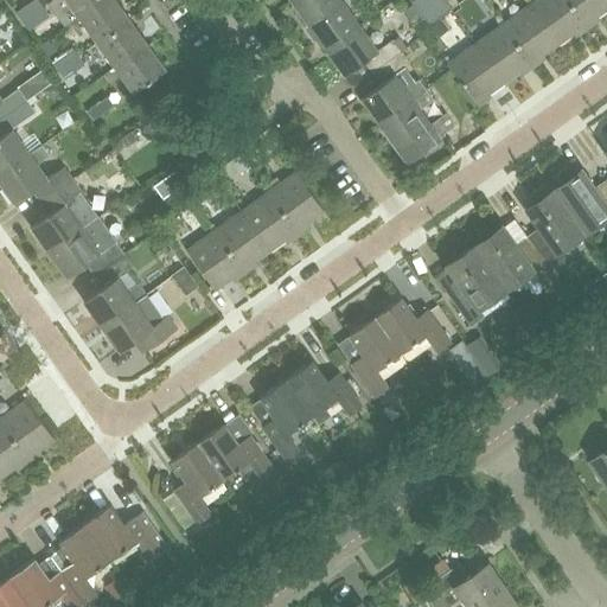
[(38,0),(30,0),(16,11),(21,19),(42,5),(38,0)]
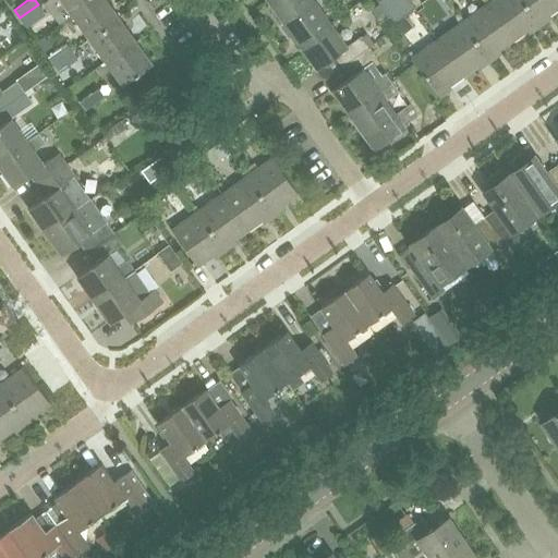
[(61,0),(72,14),(92,0),(61,0)]
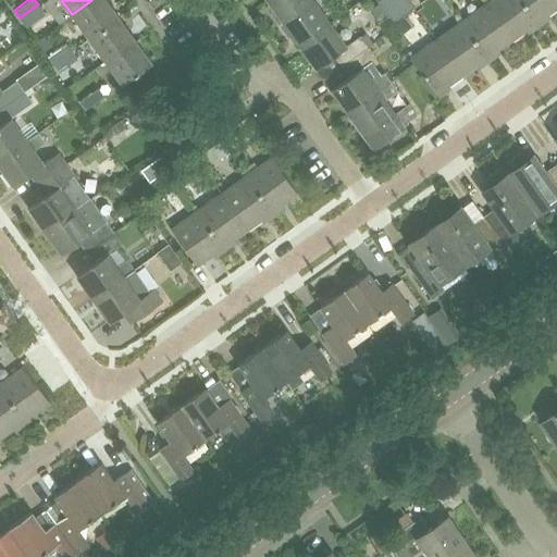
[(91,0),(72,14),(88,38),(118,16),(106,0),(91,0)]
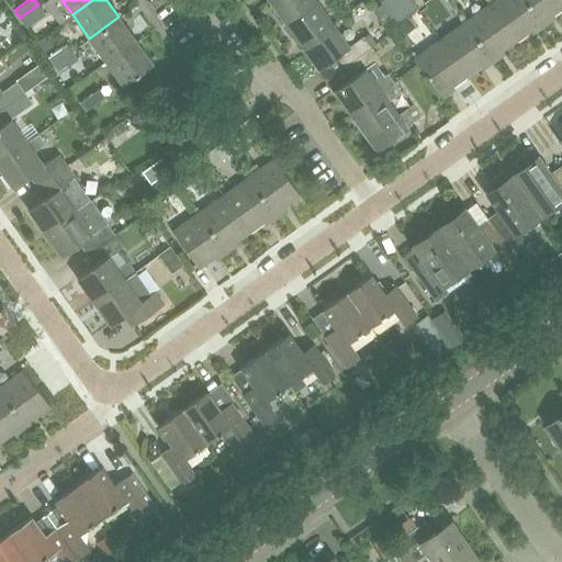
[(272,13),(284,30),(319,3),(316,0),(268,0),(274,9),(272,10),(272,13)]
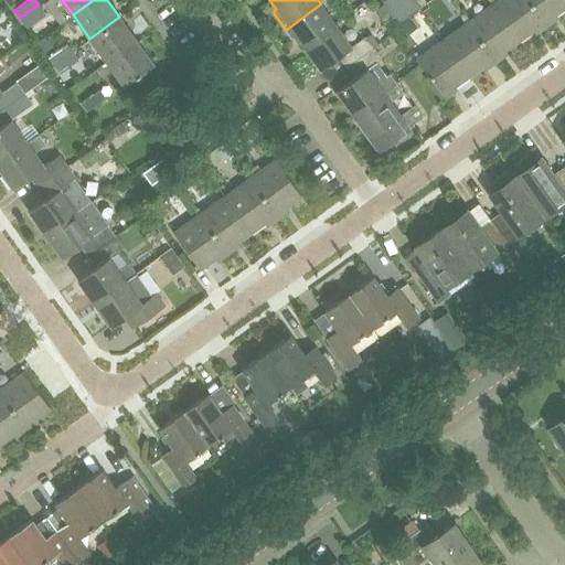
[(383,0),(382,1),(390,11),(406,0),(383,0)]
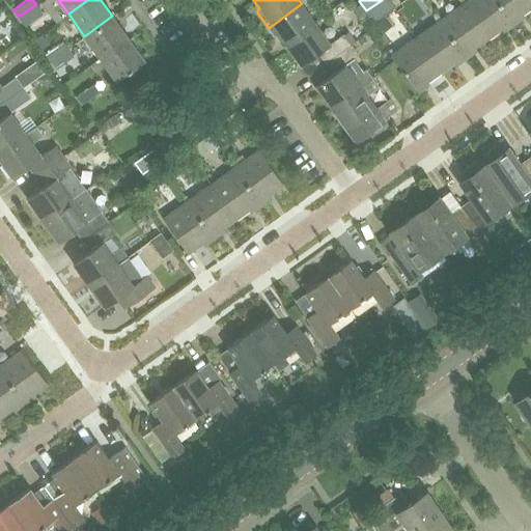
[(395,6),(390,0),(382,0),(366,11),(373,21),(384,15),(395,6)]
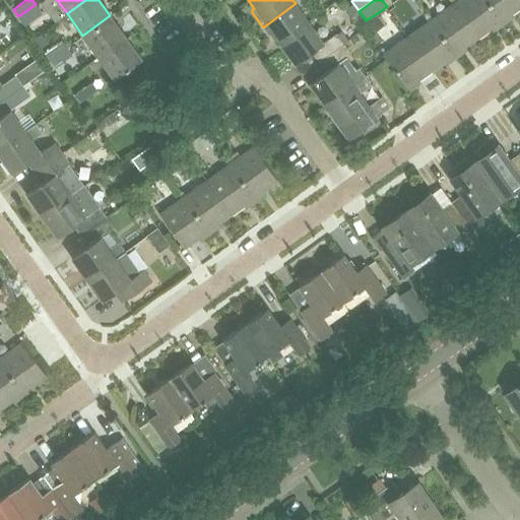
[(485,0),(456,0),(453,3),(477,38),(491,27),(493,30),(502,23),(485,0)]
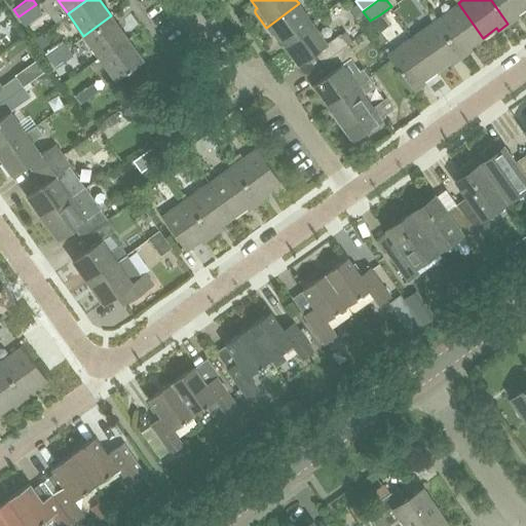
[(525,0),(491,0),(508,24),(518,16),(516,13),(525,5),(525,0)]
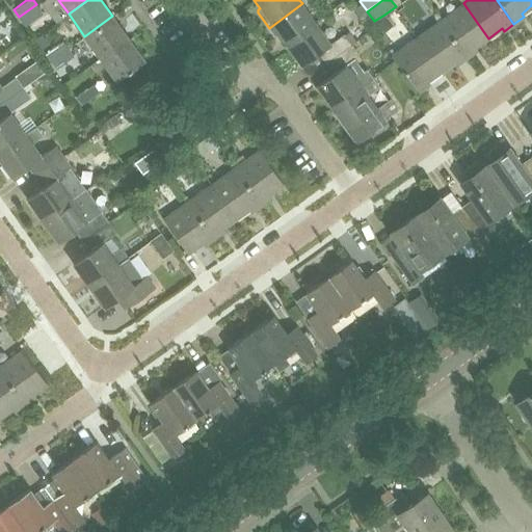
[(302,3),(269,28),(274,34),(276,35),(278,34),(285,43),(315,21),(302,3)]
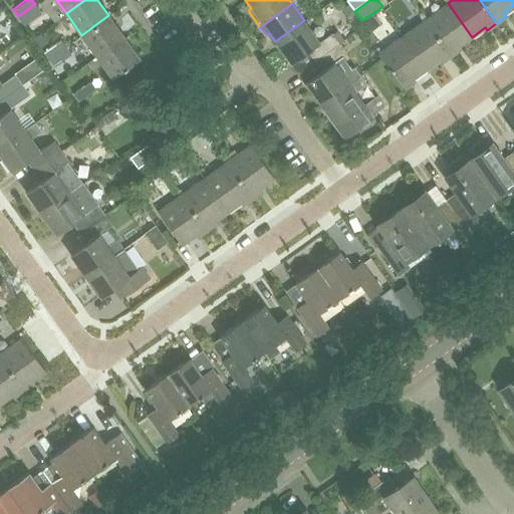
[(448,3),(425,19),(451,55),(460,49),(459,46),(472,37),(448,3)]
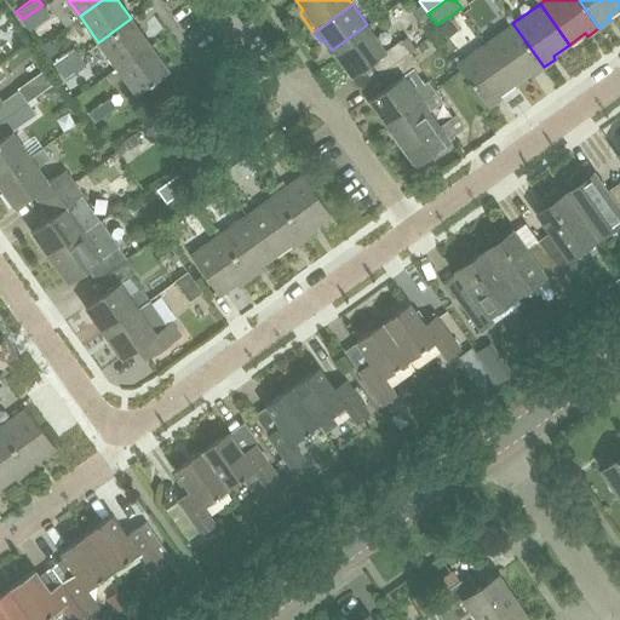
[(22,19),(29,30),(50,15),(42,5),(22,19)]
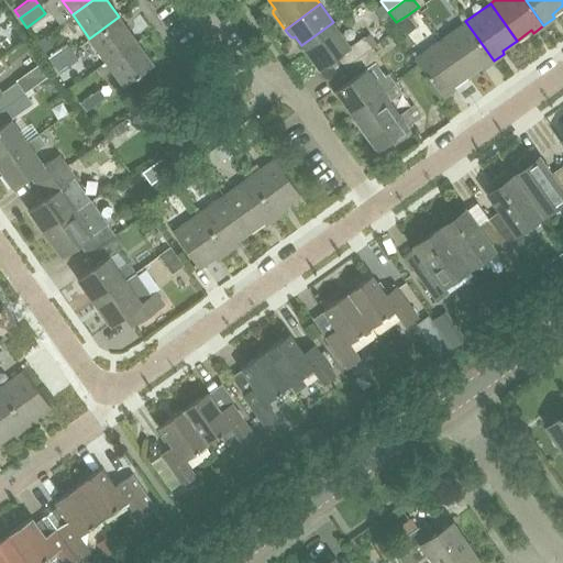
[(407,15),(396,22),(403,32),(414,24),(407,15)]
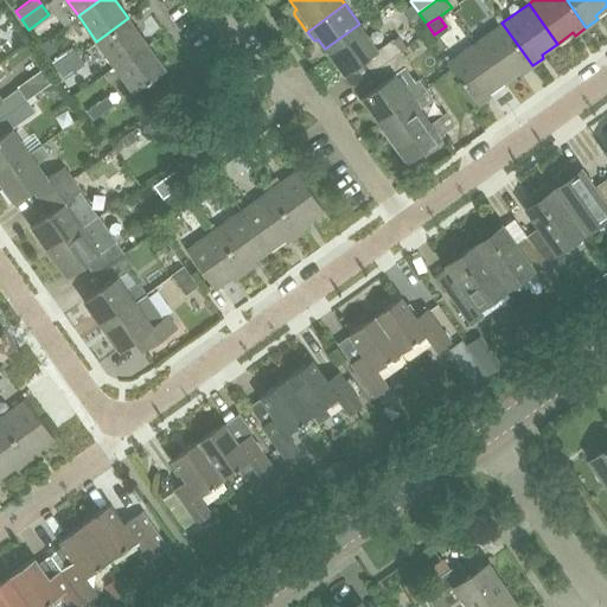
[(96,42),(114,66),(146,43),(128,18),(96,42)]
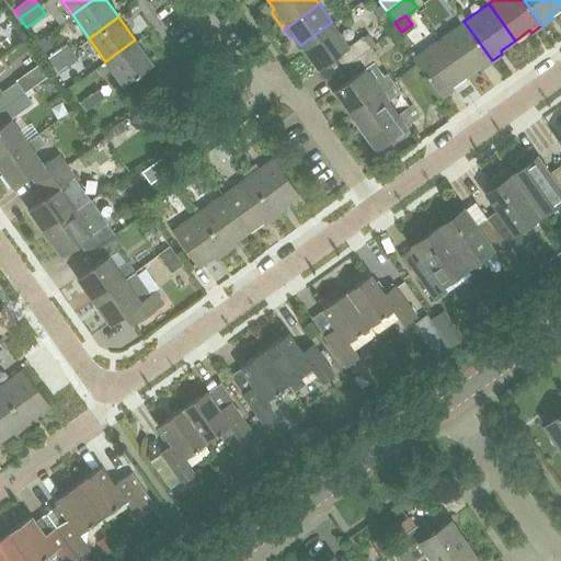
[(492,60),(464,21),(438,38),(465,76),(479,65),(481,69),(492,60)]
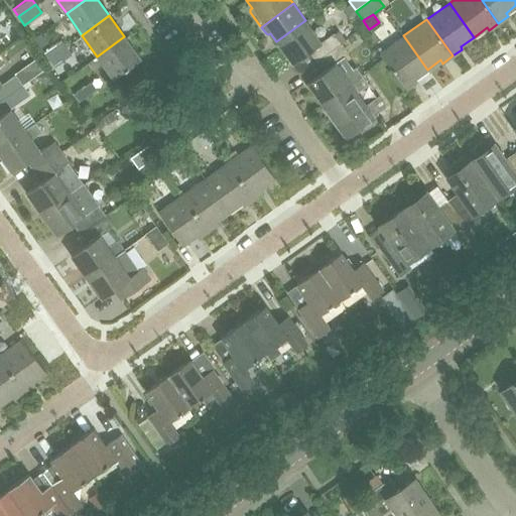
[(305,20),(276,41),(292,62),(299,73),(340,42),(333,33),(321,41),(305,20)]
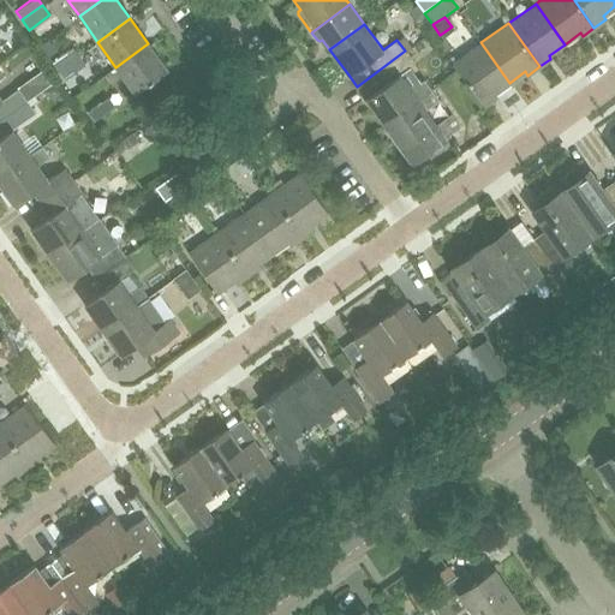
[(47,55),(57,48),(49,39),(40,46),(47,55)]
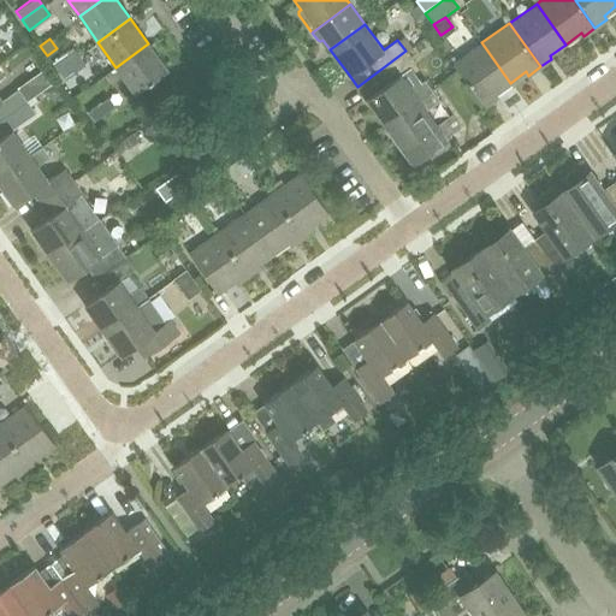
[(460,72),(448,82),(456,94),(468,84),(484,107),(497,98),(495,95),(510,83),(481,42),(452,64),(460,72)]
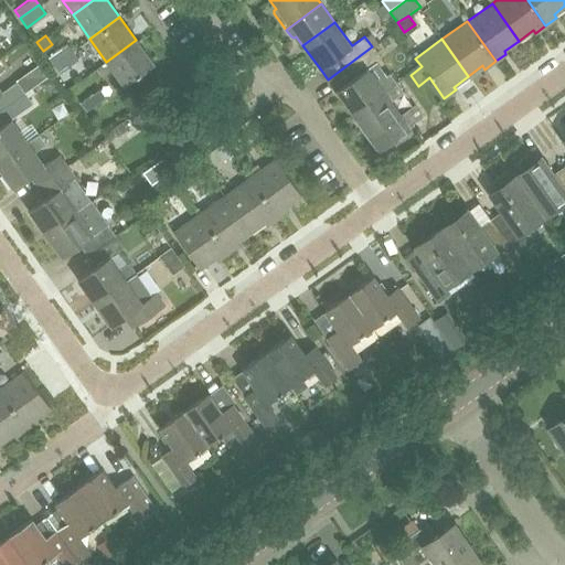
[(136,40),(106,62),(123,85),(152,63),(136,40)]
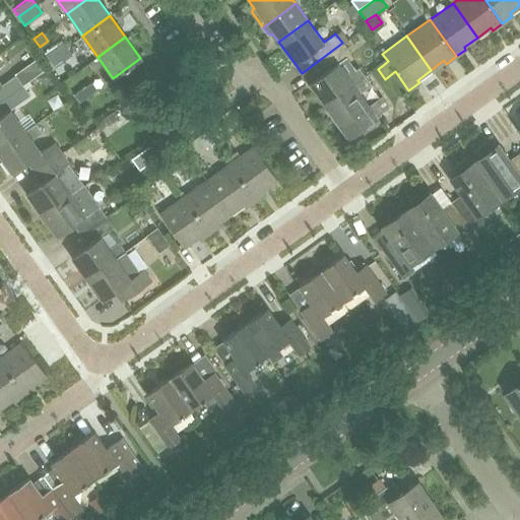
[(42,52),(48,60),(66,47),(60,39),(42,52)]
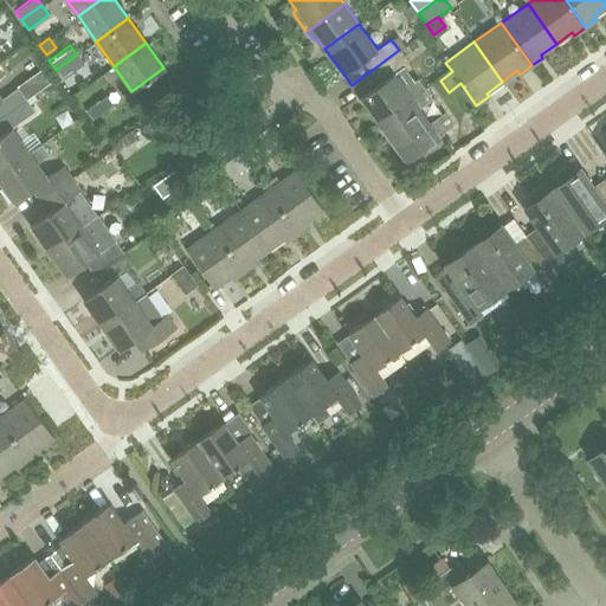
[(399,50),(352,85),(350,86),(376,122),(424,89),(417,79),(405,88),(393,72),(407,62),(399,50)]
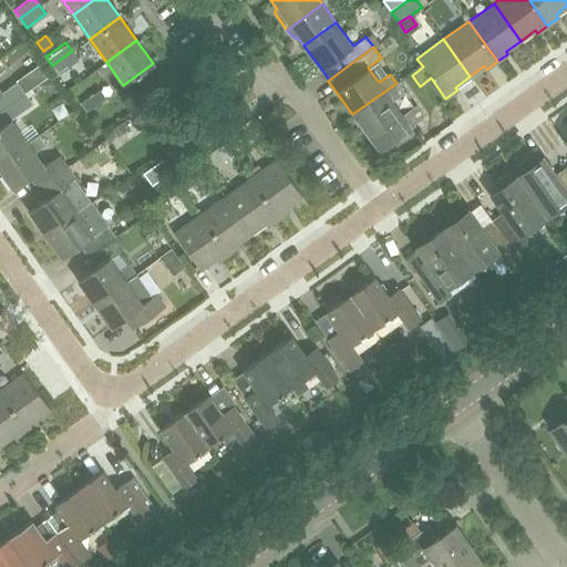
[(72,51),(52,65),(59,73),(79,59),(72,51)]
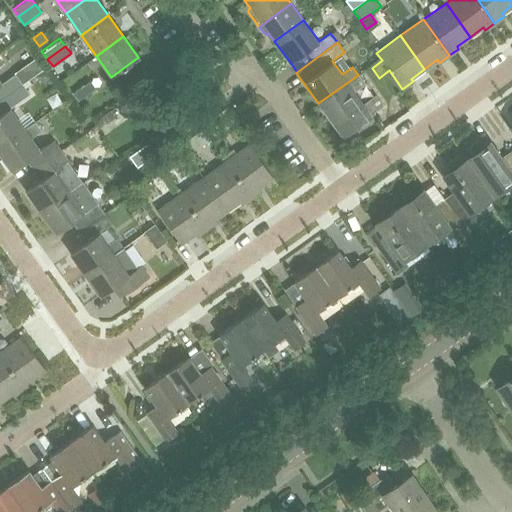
[(0,98),(21,83),(15,73),(2,82),(0,79),(0,64),(2,63),(0,60),(0,98)]
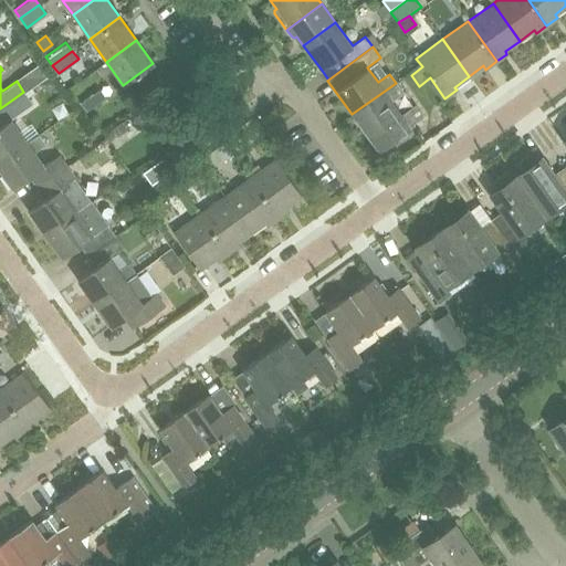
[(45,91),(55,84),(49,74),(39,81),(45,91)]
